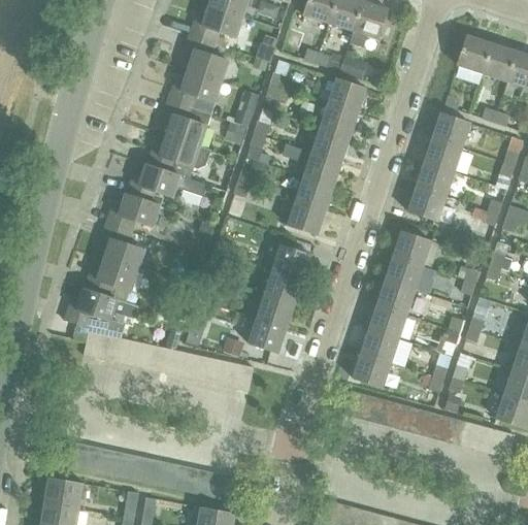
[(242,14),(248,0),(208,0),(207,3),(242,14)]
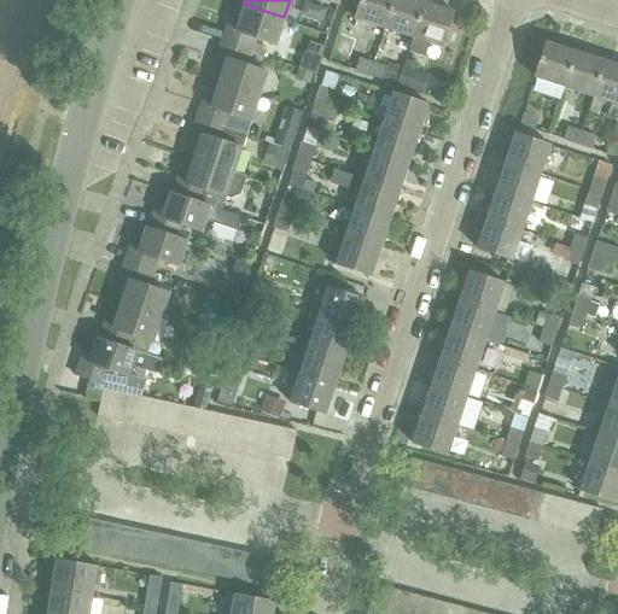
[(359,0),(355,16),(383,25),(390,0),(359,0)]
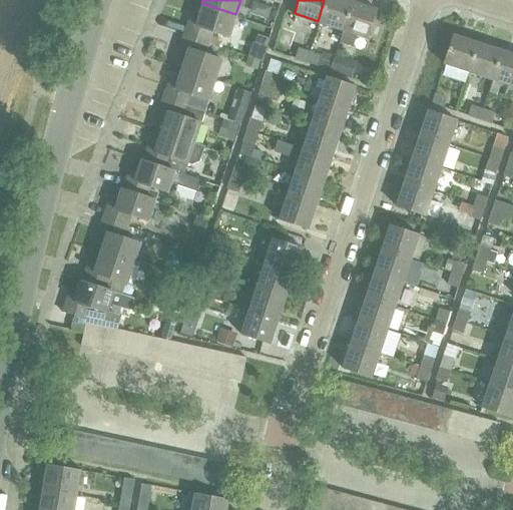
[(324,0),(318,21),(343,29),(352,0),(324,0)]
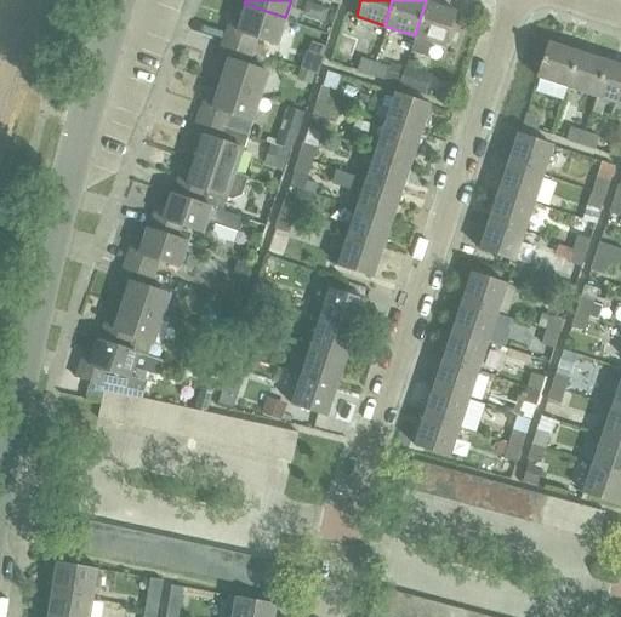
[(415,35),(410,49),(427,55),(431,40),(444,45),(456,9),(429,0),(426,0),(415,35)]
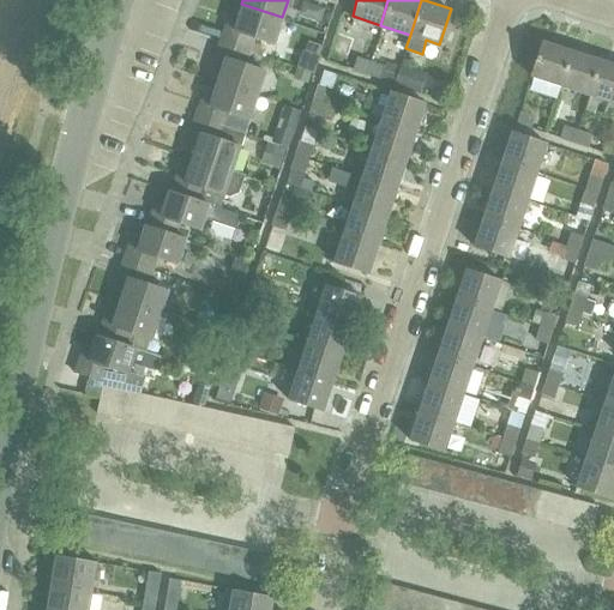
[(227,16),(218,38),(250,49),(254,35),(275,41),(282,17),(241,4),(236,19),(227,16)]
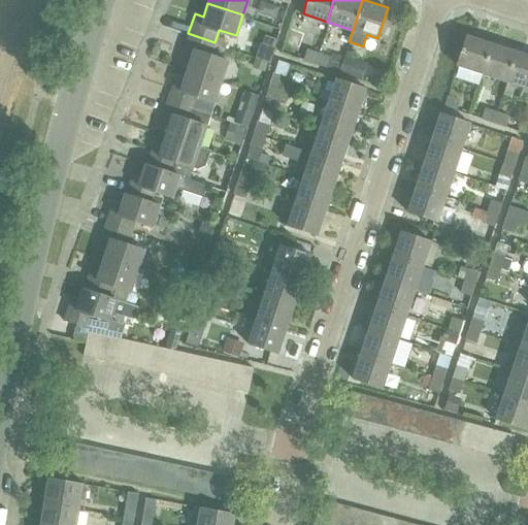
[(190,56),(186,68),(221,79),(228,59),(210,54),(215,42),(188,33),(182,53),(190,56)]
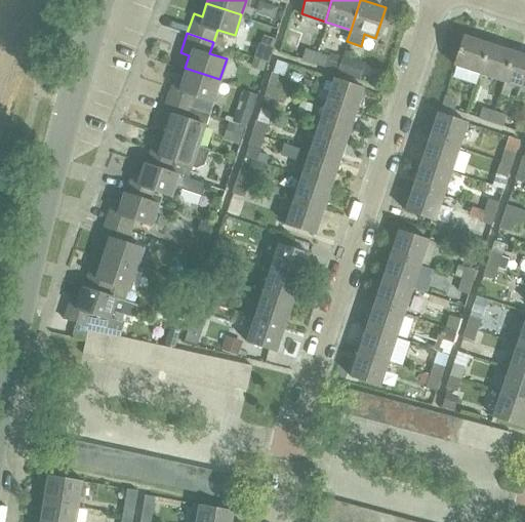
[(452,64),(478,72),(488,41),(462,33),(452,64)]
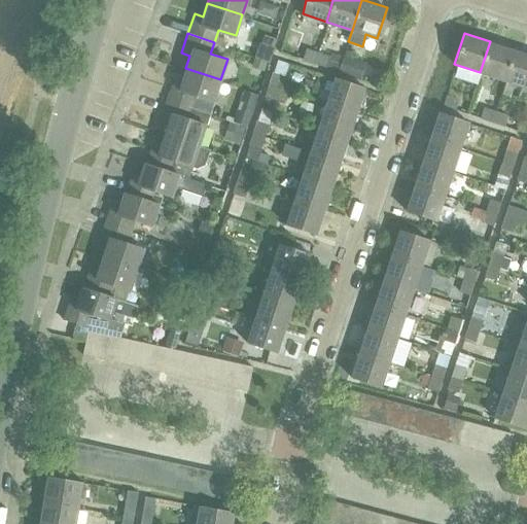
[(480,72),(503,80),(514,49),(490,41),(480,72)]
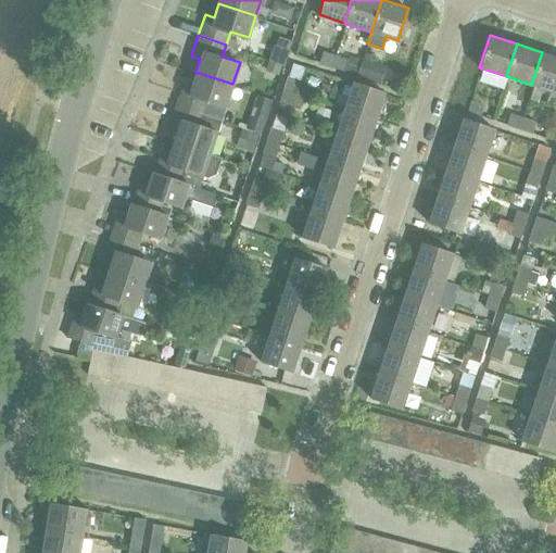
[(319,61),(330,64),(335,53),(323,50),(319,61)]
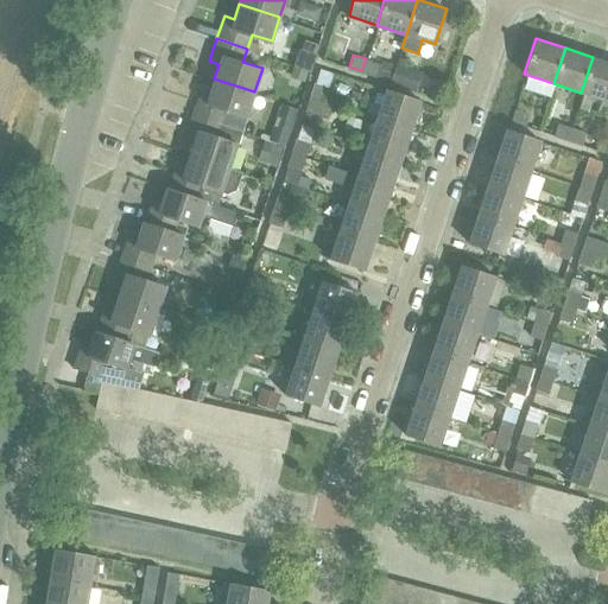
[(581,93),(607,100),(607,62),(593,57),(581,93)]
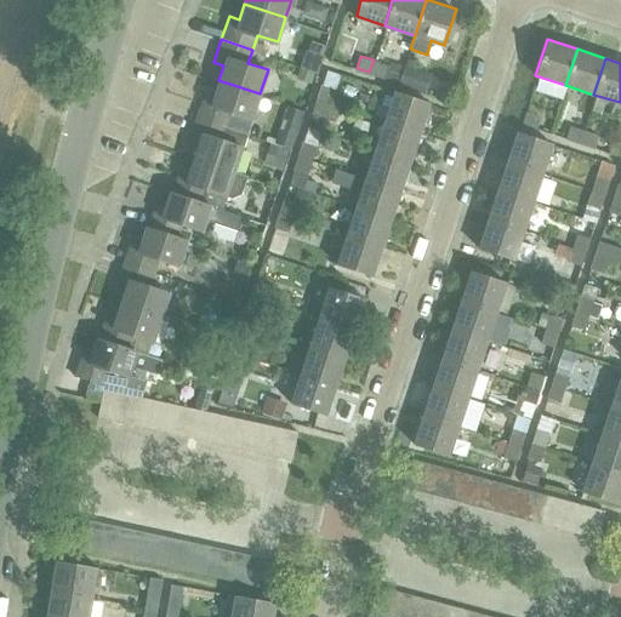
[(374,60),(369,72),(383,76),(388,64),(374,60)]
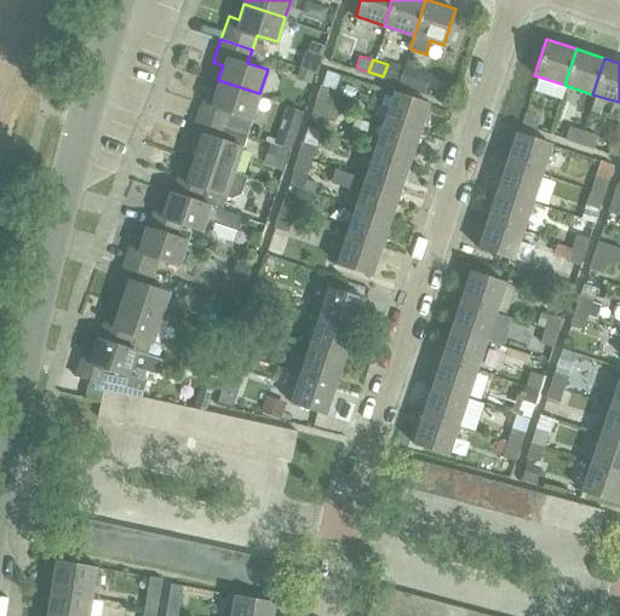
[(400,84),(430,93),(436,74),(407,64),(400,84)]
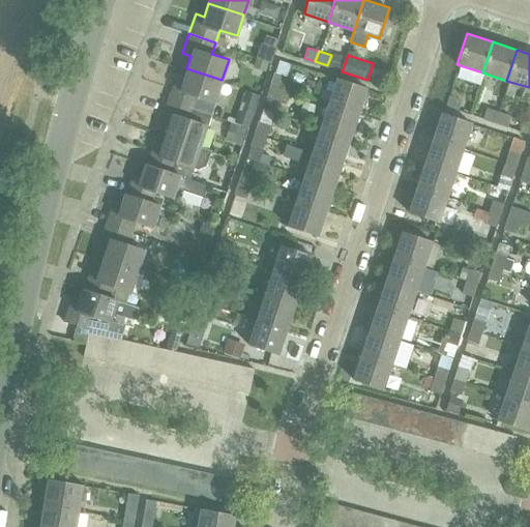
[(211,113),(214,101),(222,80),(186,68),(182,82),(173,80),(167,98),(211,113)]
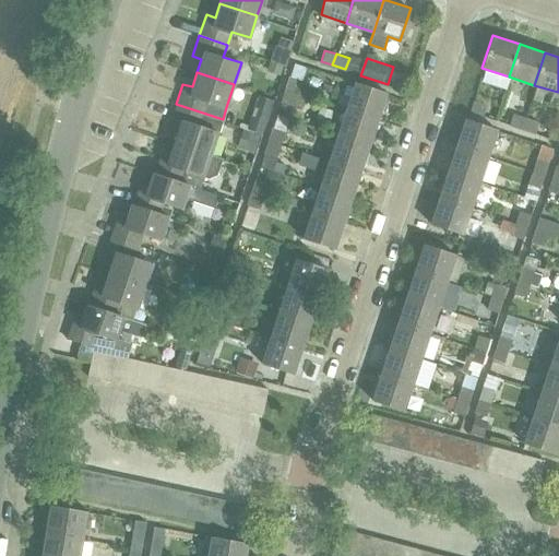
[(286,89),(297,92),(301,80),(290,77),(286,89)]
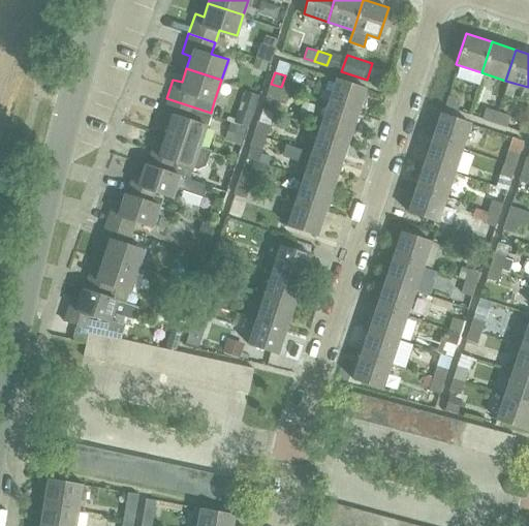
[(336,78),(328,102),(356,112),(365,88),(336,78)]
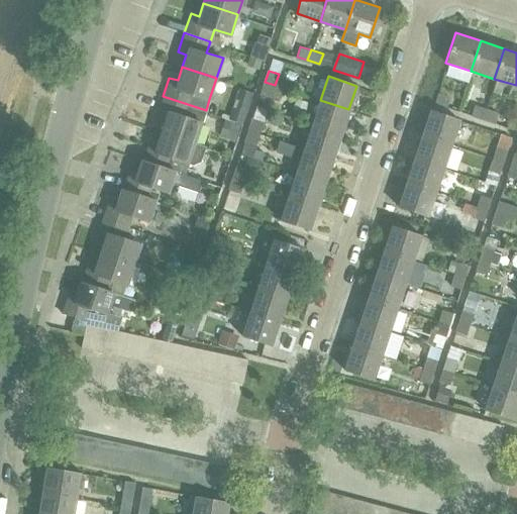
[(275,85),(265,82),(262,93),(271,96),(275,85)]
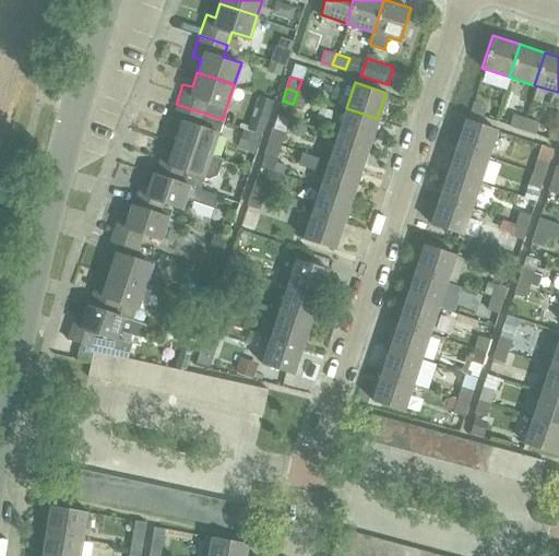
[(470,110),(482,115),(486,104),(473,99),(470,110)]
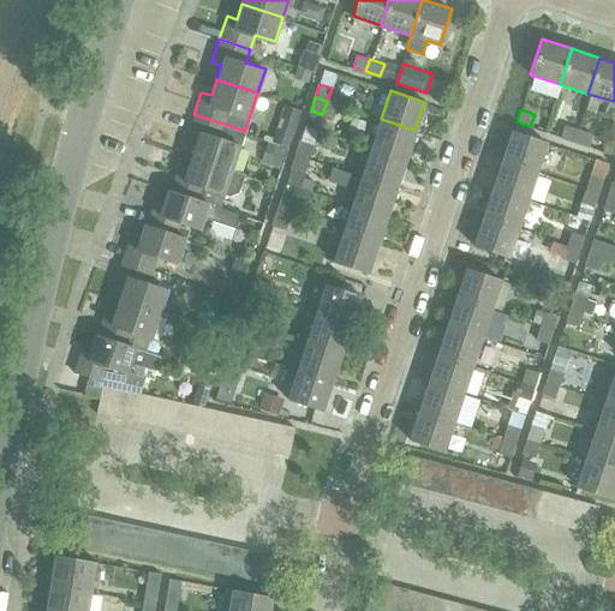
[(233,169),(240,145),(245,131),(193,114),(186,137),(196,141),(191,155),(233,169)]
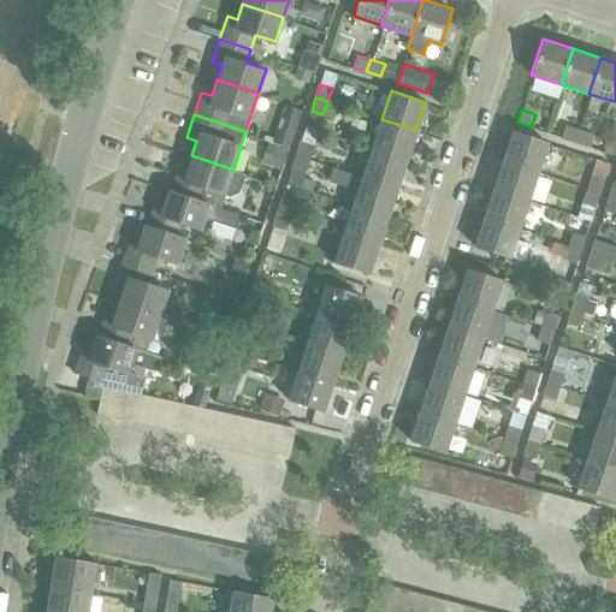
[(381,119),(372,148),(407,159),(415,130),(381,119)]
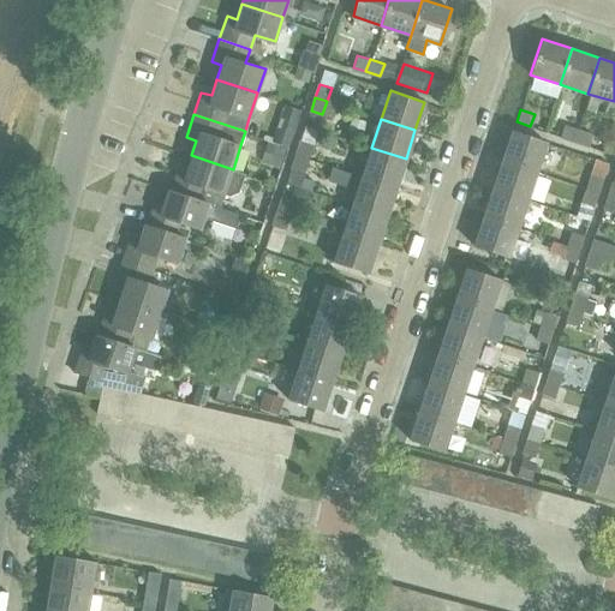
[(573,141),(577,129),(563,124),(560,136),(573,141)]
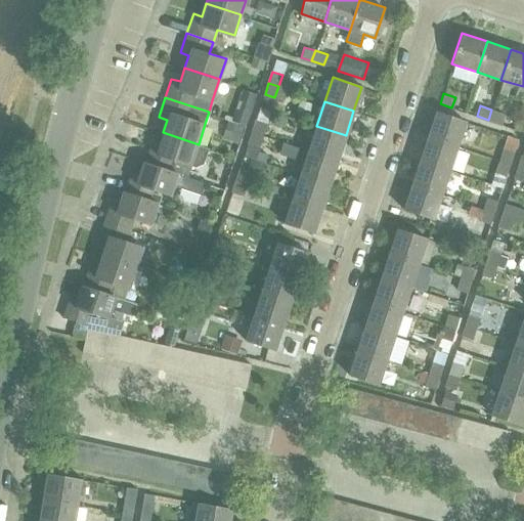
[(236,109),(233,120),(248,124),(251,114),(236,109)]
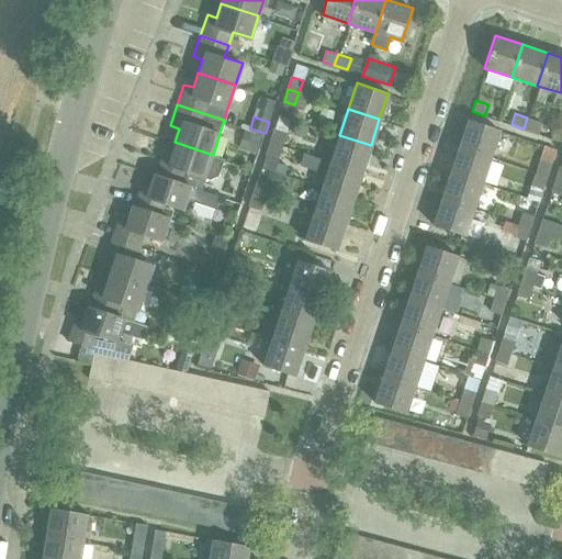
[(527,118),(524,129),(536,133),(540,122),(527,118)]
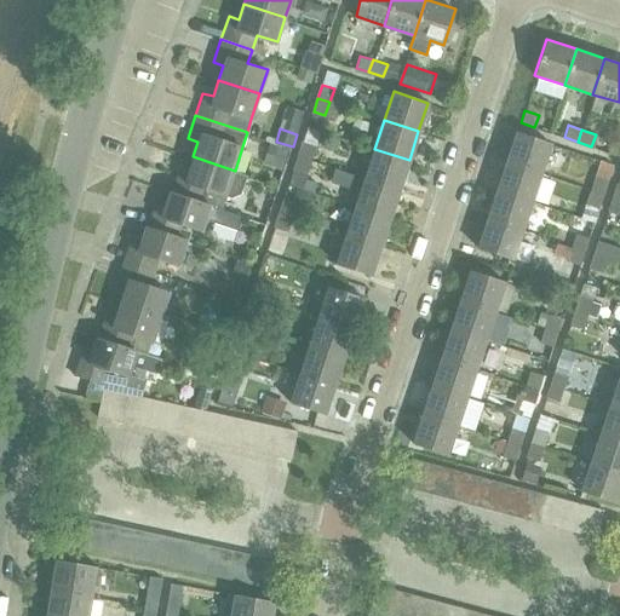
[(516,131),(506,161),(541,173),(551,143),(516,131)]
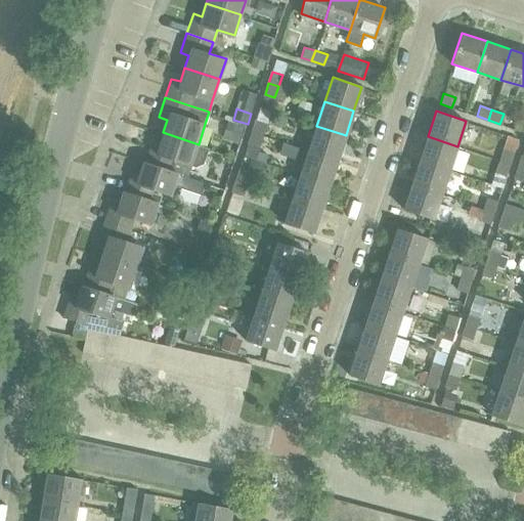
[(257,120),(253,131),(262,135),(266,123),(257,120)]
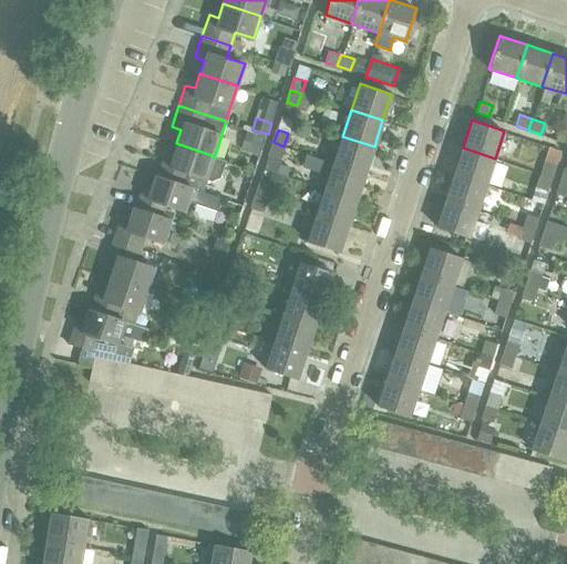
[(342,136),(334,162),(366,173),(374,146),(342,136)]
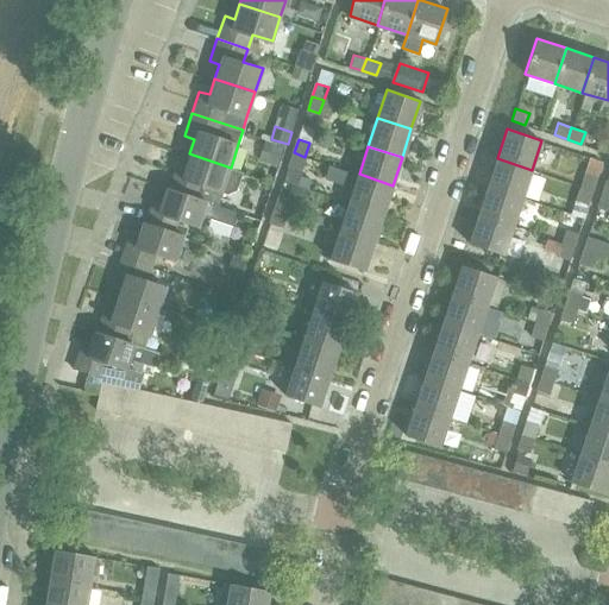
[(305,157),(294,152),(289,165),(301,169),(305,157)]
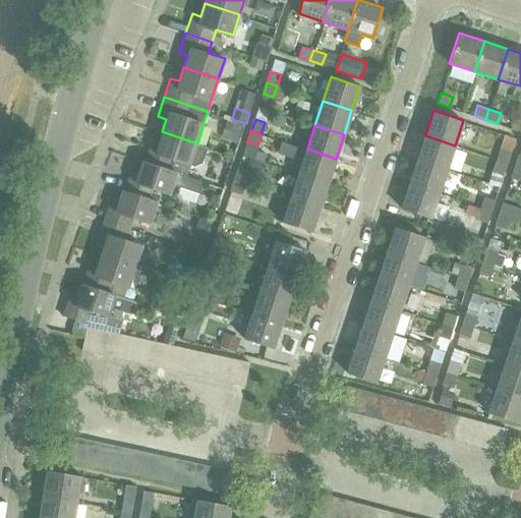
[(150,141),(143,160),(186,175),(190,164),(196,165),(204,162),(210,148),(197,144),(162,131),(158,145),(150,141)]
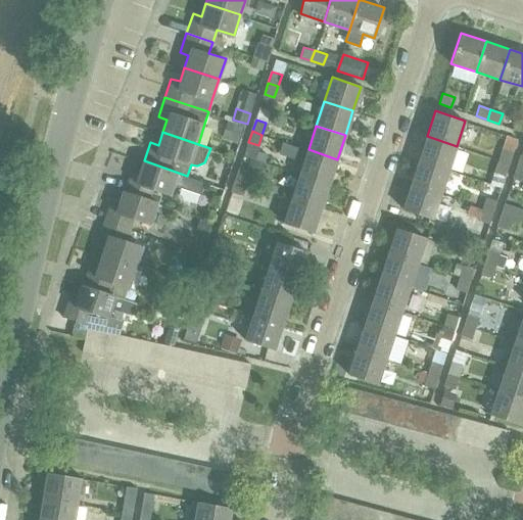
[(427,136),(419,160),(448,170),(457,146),(427,136)]
